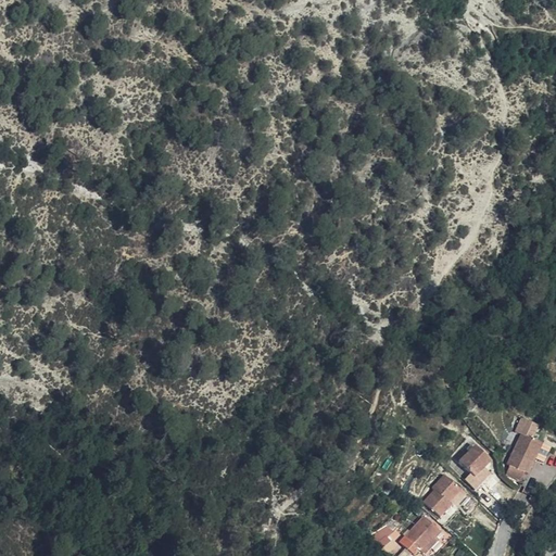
[(533,438),(517,470),(520,471),(515,481),(530,487),(534,478),(536,479),(546,459),(552,446),(533,438)]
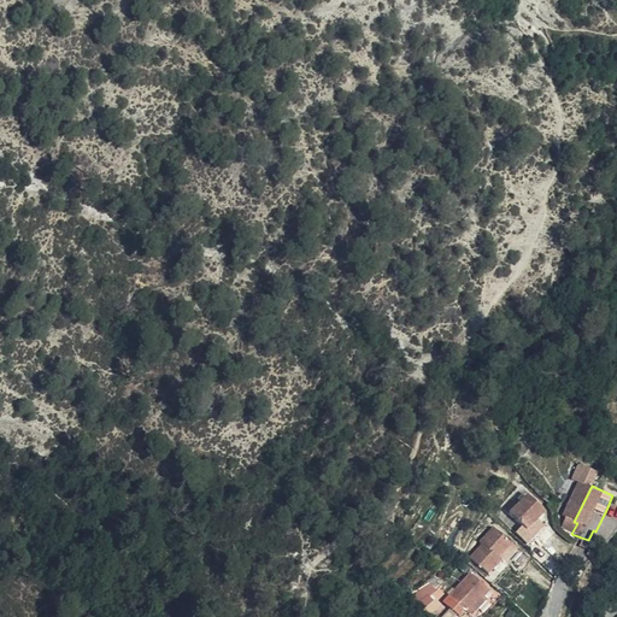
[(616,504),(616,498),(612,495),(606,510),(612,513),(616,504)]
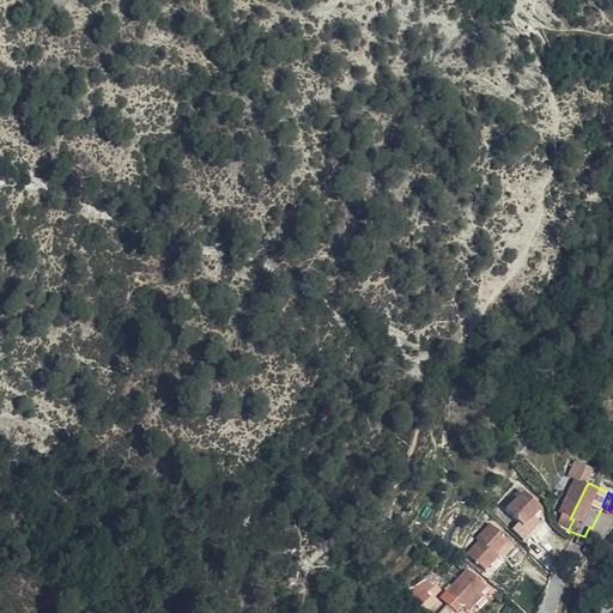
[(551,514),(533,497),(515,516),(530,530),(525,536),(536,548),(542,541),(534,534),(551,514)]
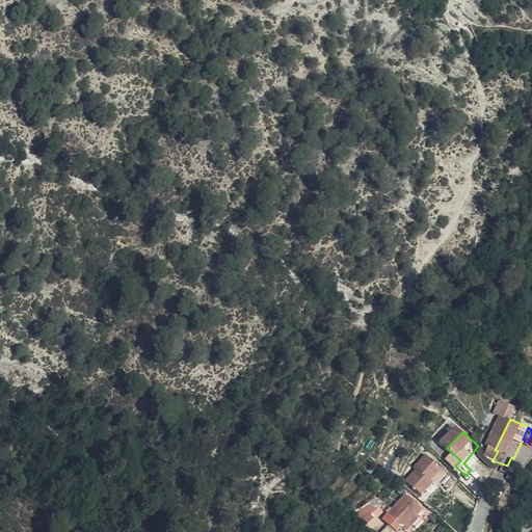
[(451,474),(435,459),(424,471),(427,475),(418,485),(432,499),(443,488),(440,484),(443,481),(451,474)]
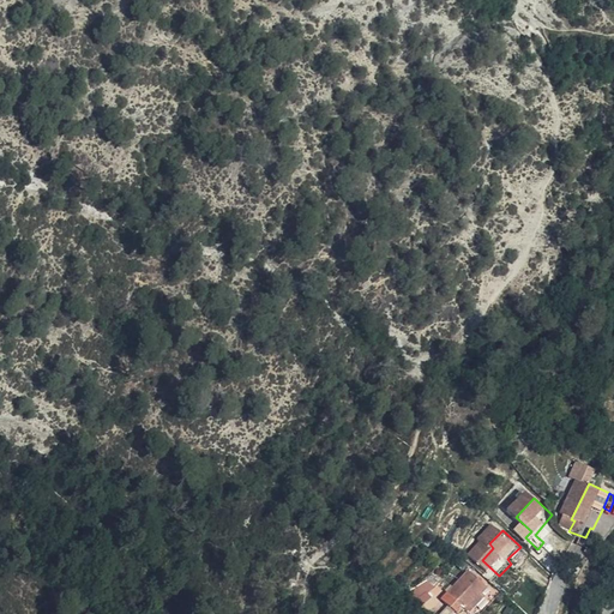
[(535,561),(521,547),(511,555),(525,571),(535,561)]
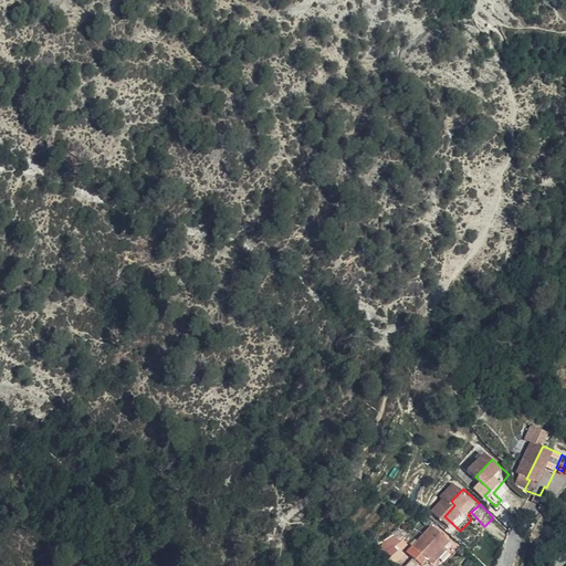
[(444,531),(420,556),(429,565),(439,565),(440,565),(442,565),(460,547),(444,531)]
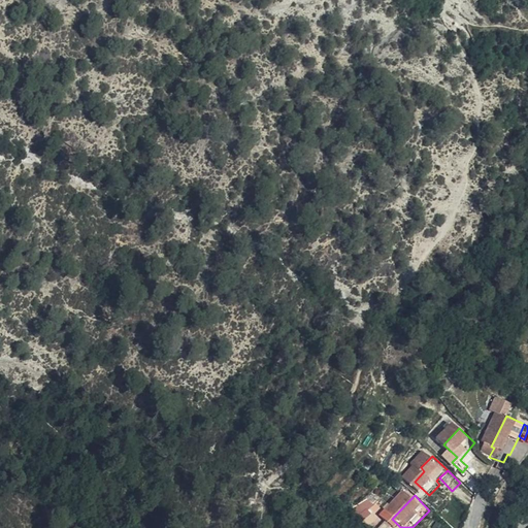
[(384,500),(370,506),(373,515),(388,507),(384,500)]
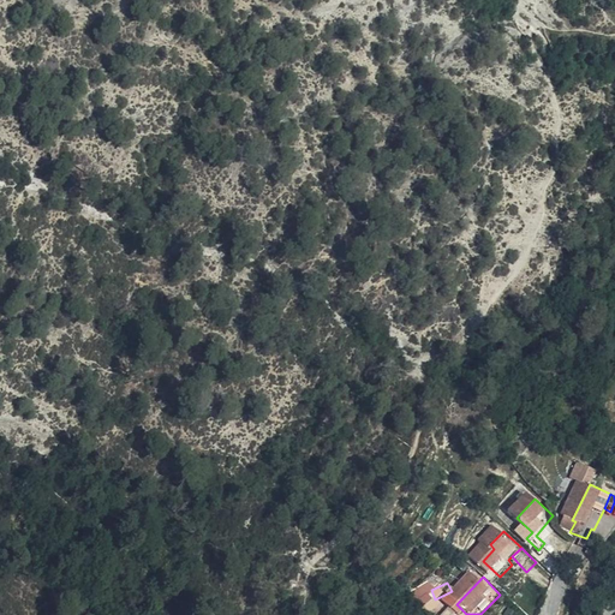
All buildings are outlined.
